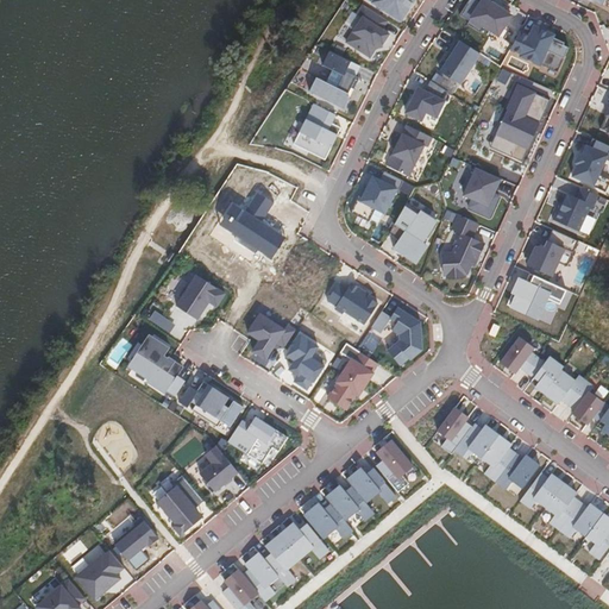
[(378,0),(403,17),(414,0),(378,0)]
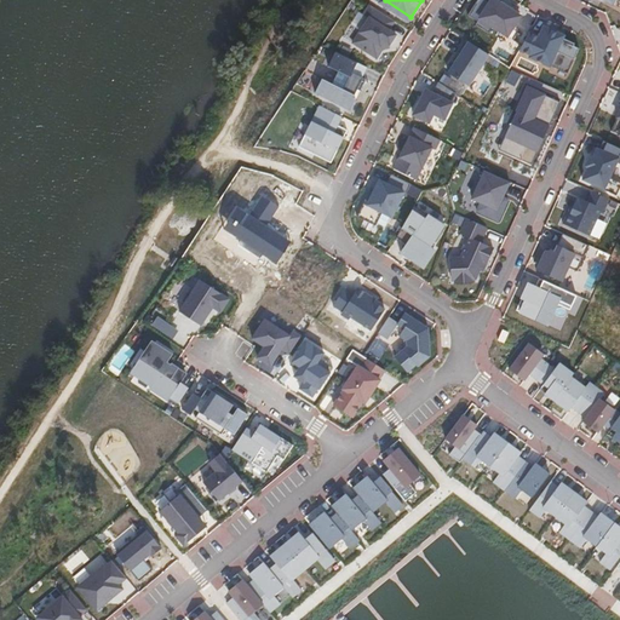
[(507,38),(518,18),(489,3),(487,7),(477,3),(468,19),(475,24),(474,27),(487,34),(491,28),(507,38)]
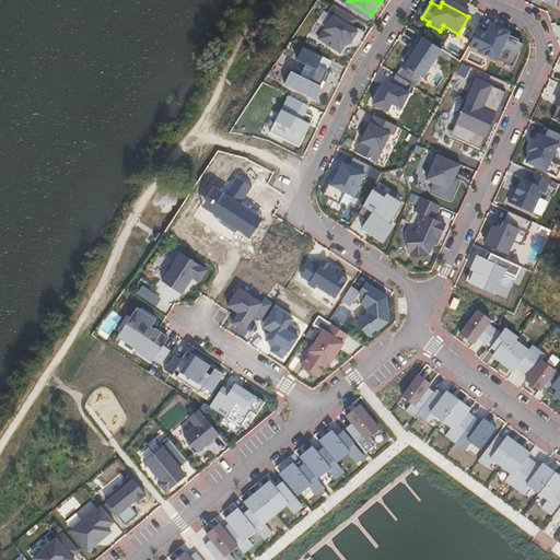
[(359,21),(334,4),(329,12),(333,14),(317,37),(339,51),(349,38),(353,42),(360,33),(354,28),(359,21)]
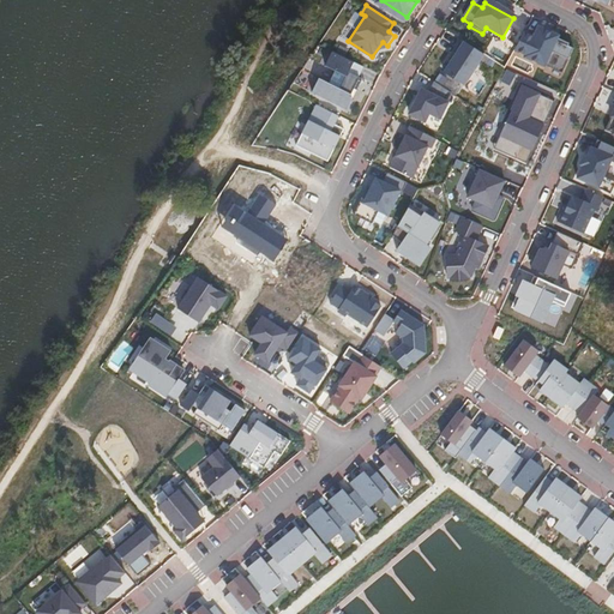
[(518,26),(511,22),(503,37),(499,36),(497,40),(507,46),(518,26)]
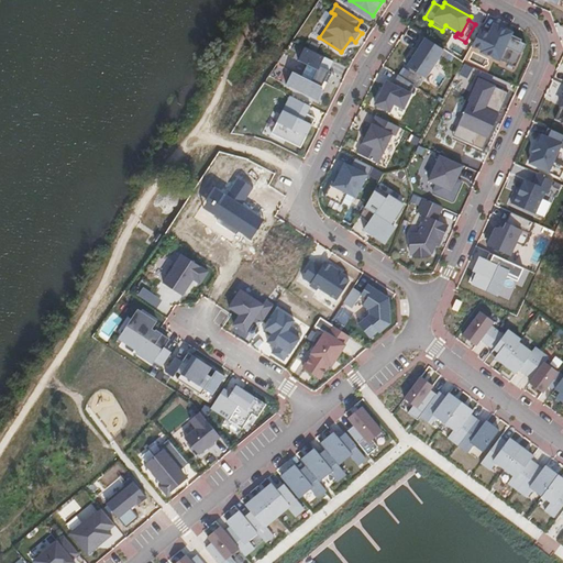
[(481,30),(470,50),(481,55),(479,56),(497,65),(498,63),(515,70),(525,48),(519,46),(520,44),(508,39),(511,32),(494,24),(489,33),(481,30)]
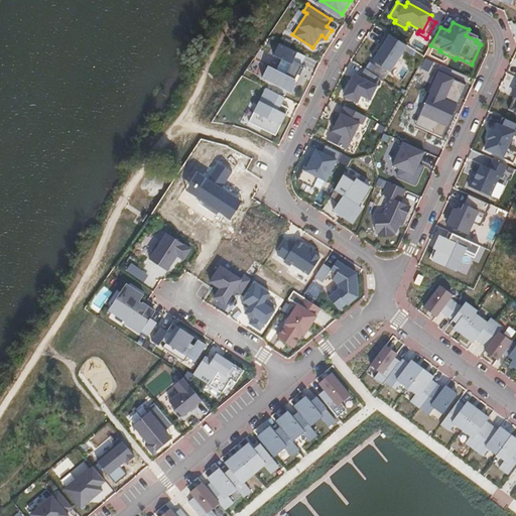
[(407,45),(387,32),(381,41),(383,43),(372,59),(390,72),(407,45)]
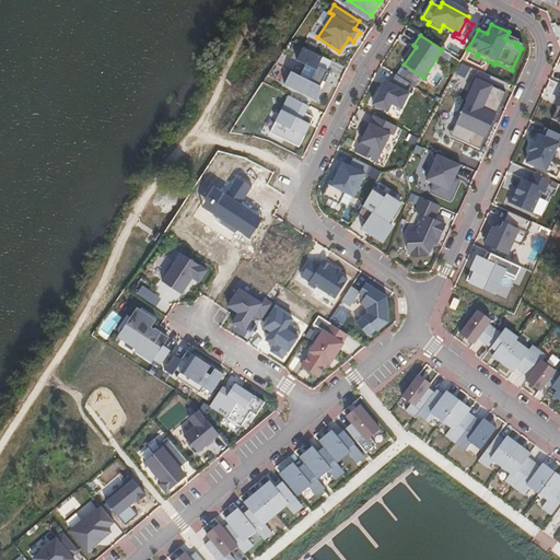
[(284,84),(316,100),(322,90),(319,89),(328,70),(327,70),(331,60),(303,47),(296,60),(306,65),(316,69),(311,81),(301,76),(291,71),(284,84)]
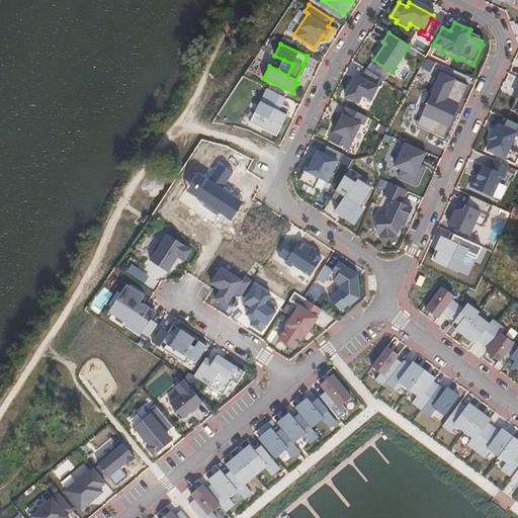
[(292,64),(283,60),(278,70),(287,75),(292,64)]
